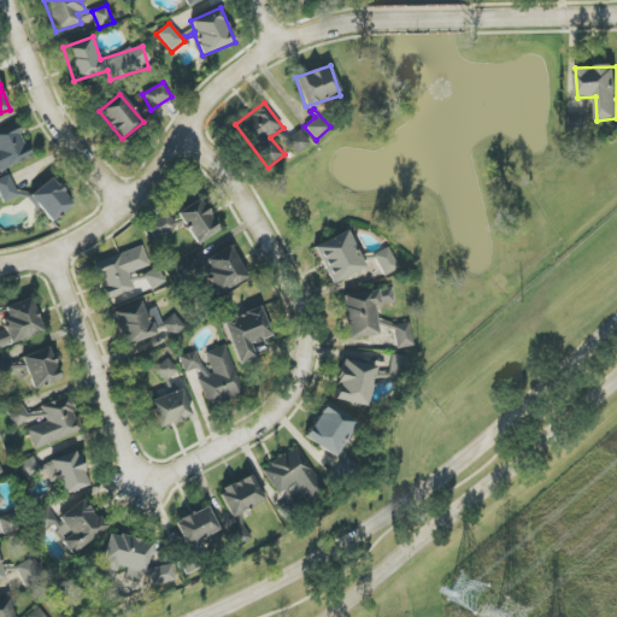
[(583,115),(568,115),(568,131),(583,131),(583,115)]
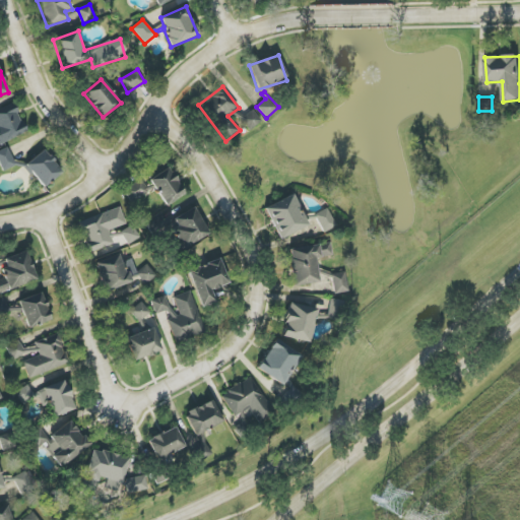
[(0,144),(27,132),(13,104),(0,109),(0,144)]
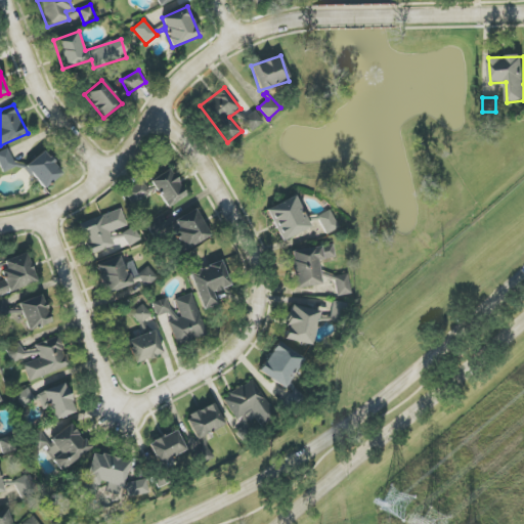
[(264,123),(255,111),(243,120),(252,132),(264,123)]
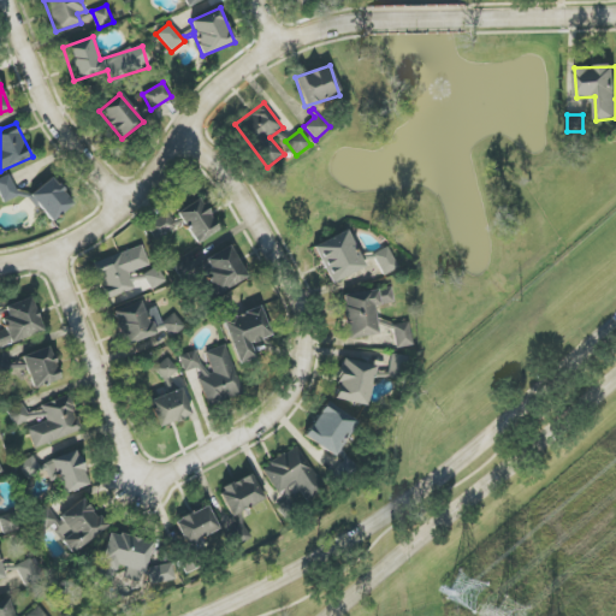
[(0,195),(4,203),(19,197),(10,175),(0,178),(0,195)]
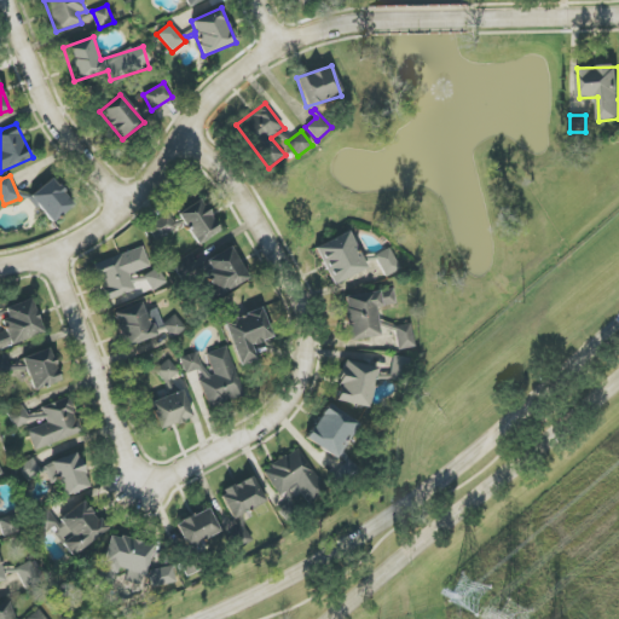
[(51,224),(75,206),(52,178),(29,197),(51,224)]
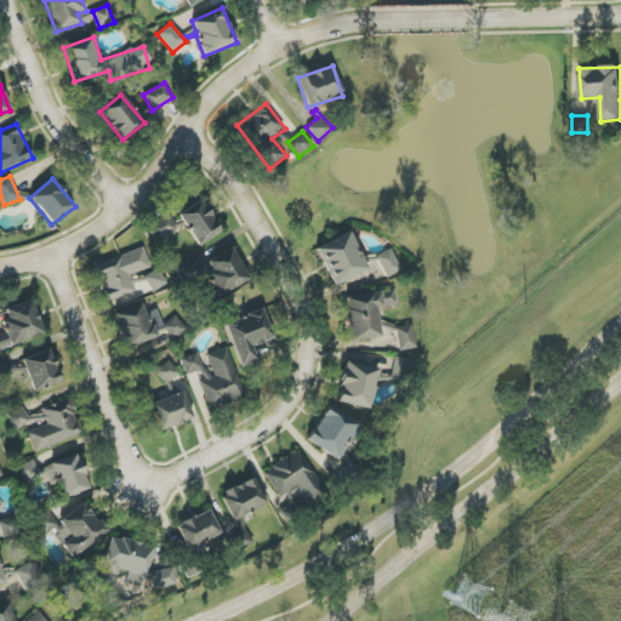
[(220,234),(203,201),(178,214),(197,246),(220,234)]
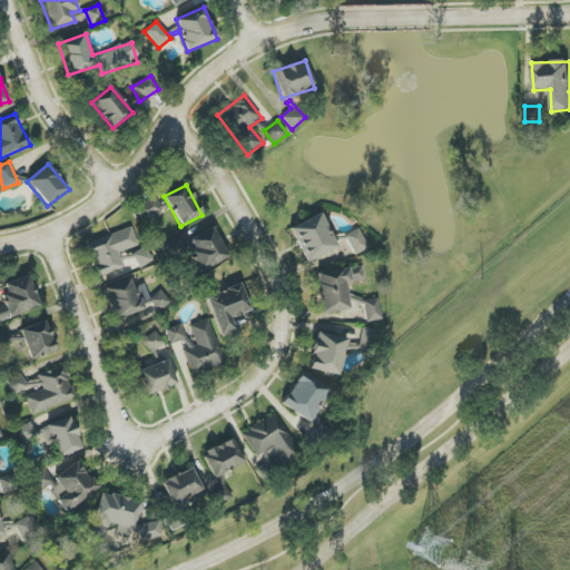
[(164,212),(156,196),(135,207),(143,222),(164,212)]
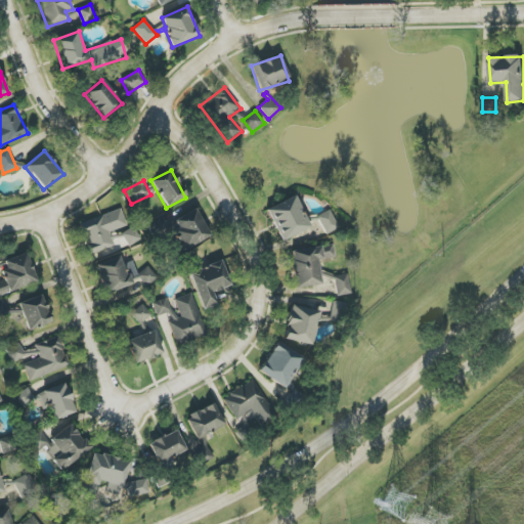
[(282,242),(311,227),(295,195),(266,210),(282,242)]
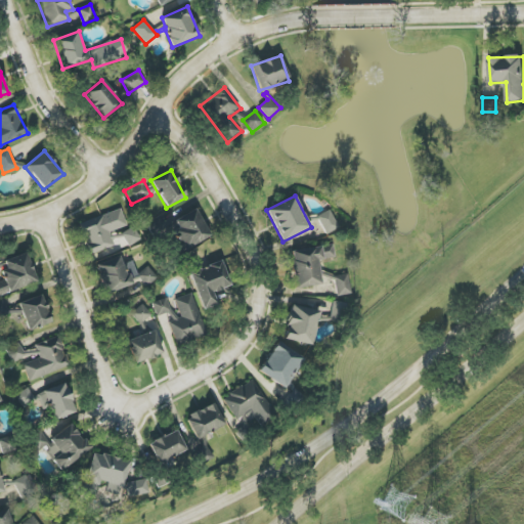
[(187,249),(210,236),(195,209),(173,221),(187,249)]
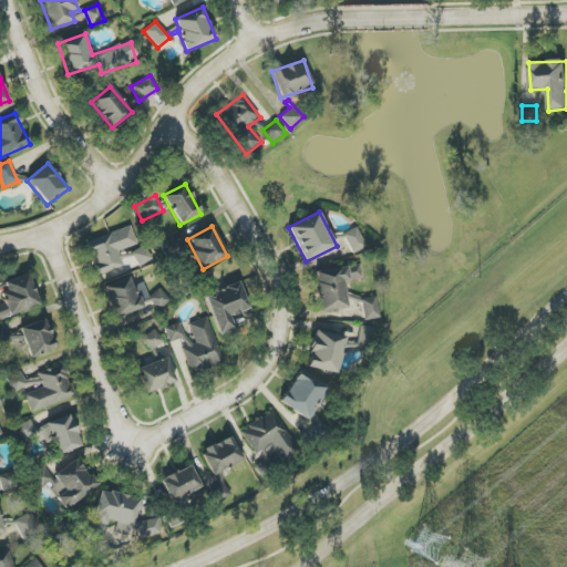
[(353,255),(367,248),(357,227),(343,234),(353,255)]
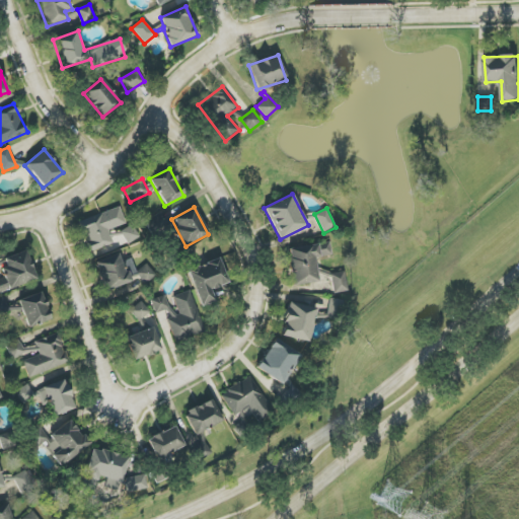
[(108,230),(125,224),(120,209),(79,223),(89,251),(114,243),(108,230)]
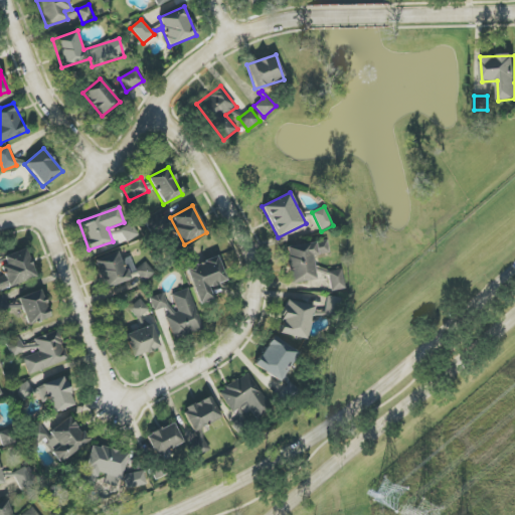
[(121,234),(128,242),(138,234),(129,222),(113,234),(116,238),(121,234)]
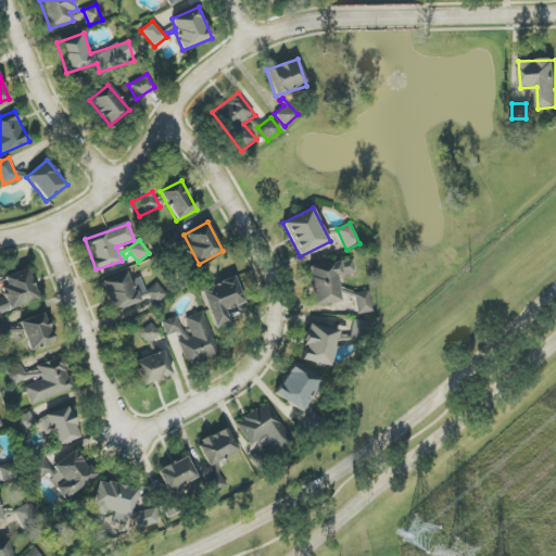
[(355,274),(354,260),(308,266),(313,306),(341,303),(338,276),(355,274)]
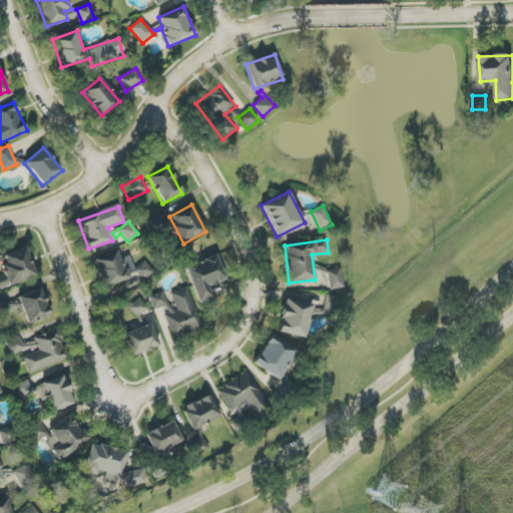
[(4,254),(7,264),(0,266),(3,275),(0,276),(0,288),(36,278),(27,247),(4,254)]
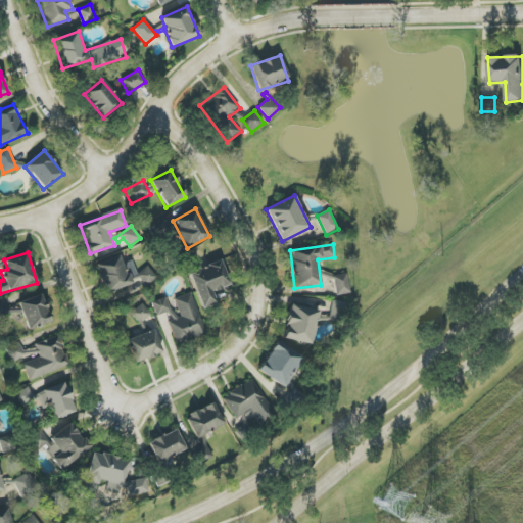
[(133,260),(123,265),(120,256),(95,265),(105,293),(141,281),(142,285),(157,280),(153,266),(136,272),(133,260)]
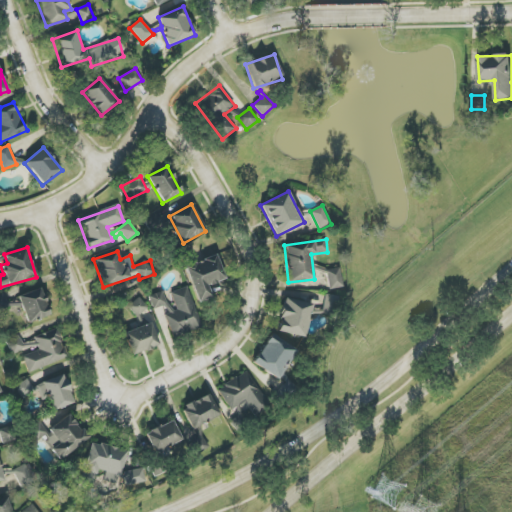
[(198,303),(212,298),(208,286),(225,279),(216,255),(185,267),(198,303)]
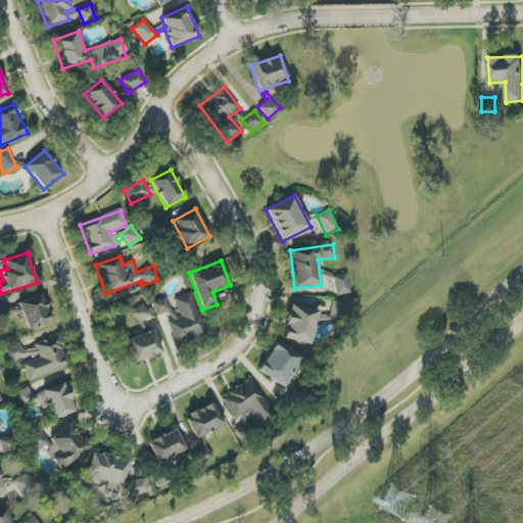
[(336,295),(349,294),(347,274),(334,276),(336,295)]
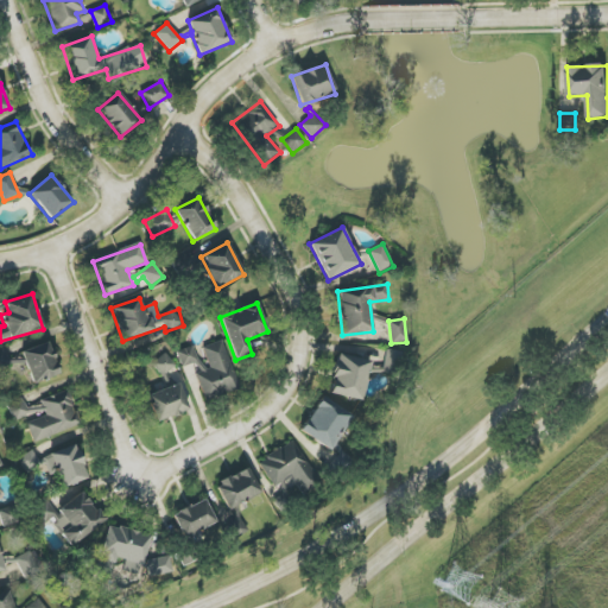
[(201,348),(206,360),(194,365),(207,401),(240,390),(223,340),(201,348)]
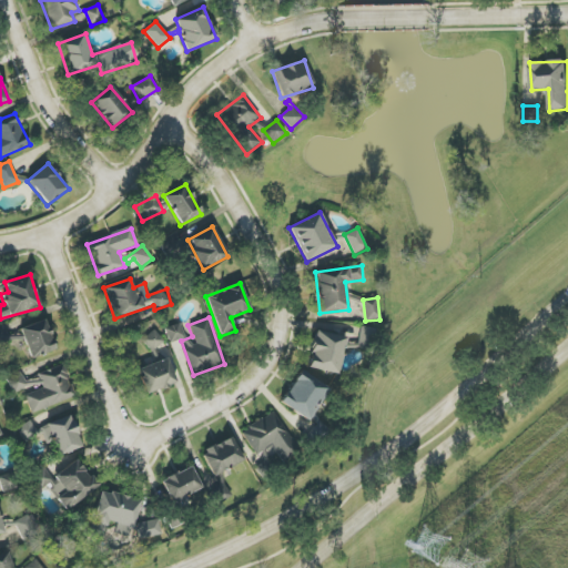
[(21,327),(30,359),(56,352),(47,320),(21,327)]
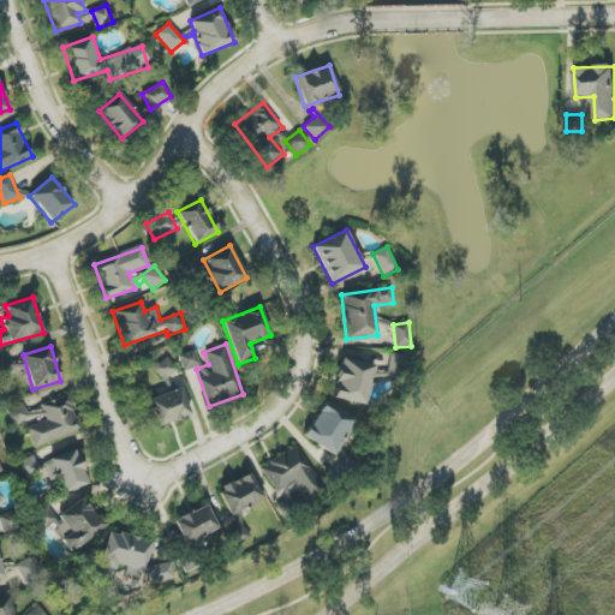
[(179,356),(184,371),(201,366),(196,351),(179,356)]
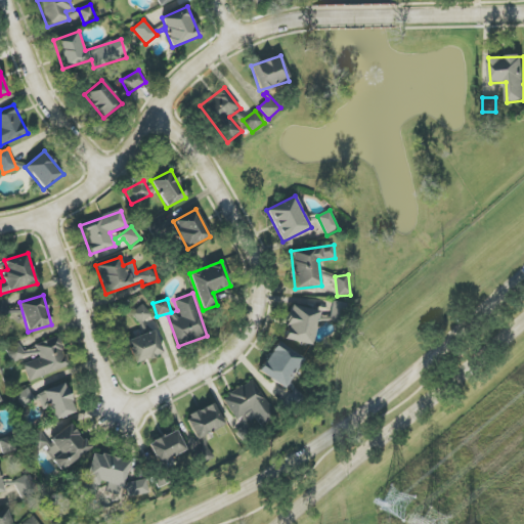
[(0,302),(0,317),(1,320),(20,310),(18,307),(9,311),(3,301),(0,302)]
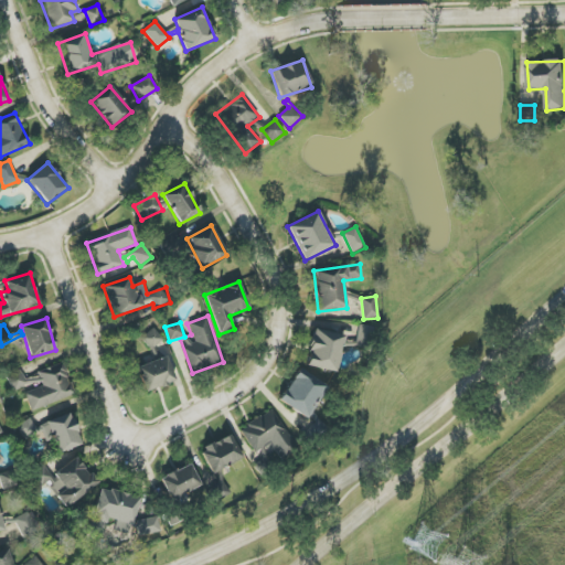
[(371,348),(373,327),(359,326),(356,345),(371,348)]
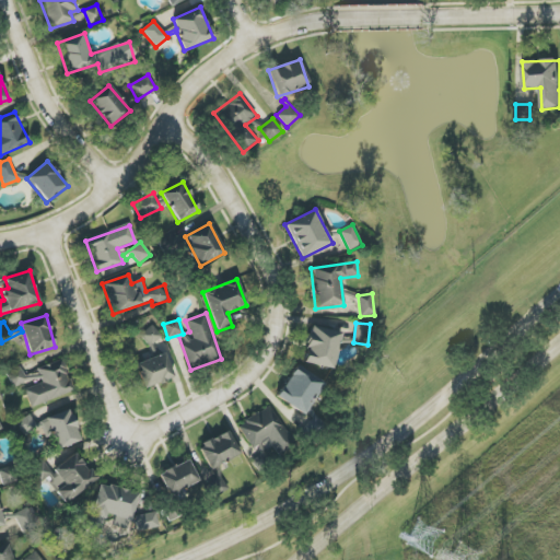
[(161,337),(152,326),(141,335),(150,346),(161,337)]
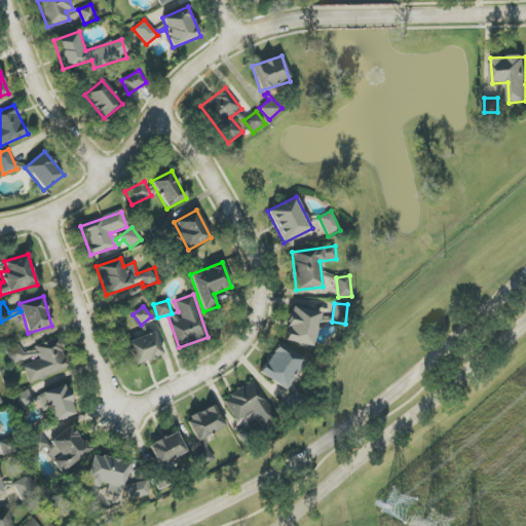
[(321,312),(292,306),(285,341),(314,346),(321,312)]
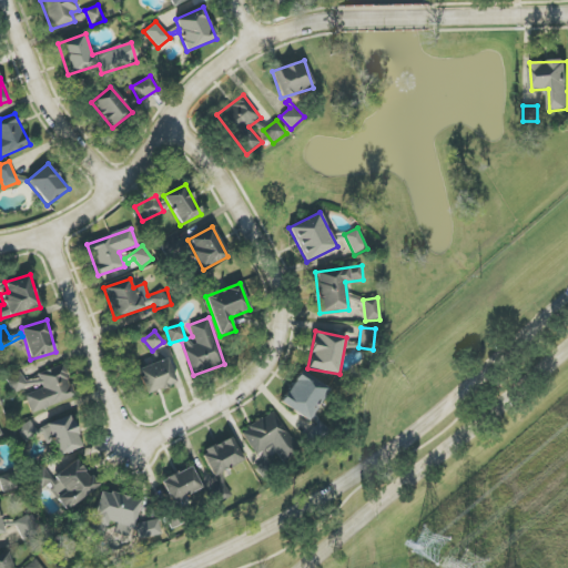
[(138,368),(145,394),(175,385),(169,359),(138,368)]
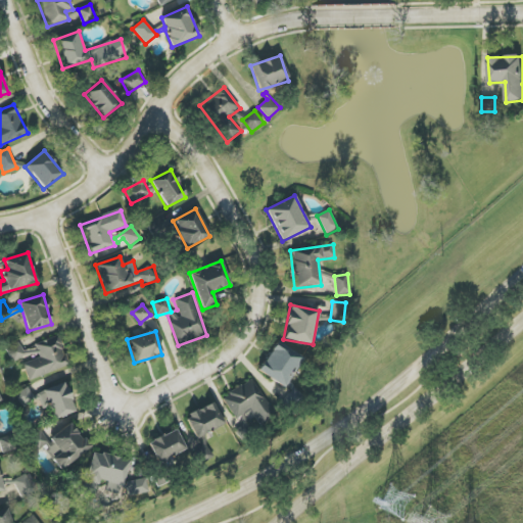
[(29,380),(69,366),(59,337),(22,349),(19,342),(7,347),(12,365),(21,361),(29,380)]
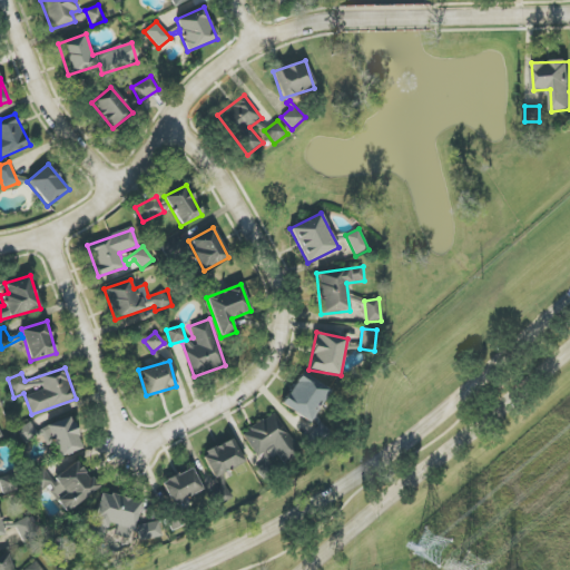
[(284,408),(314,421),(328,386),(298,374),(284,408)]
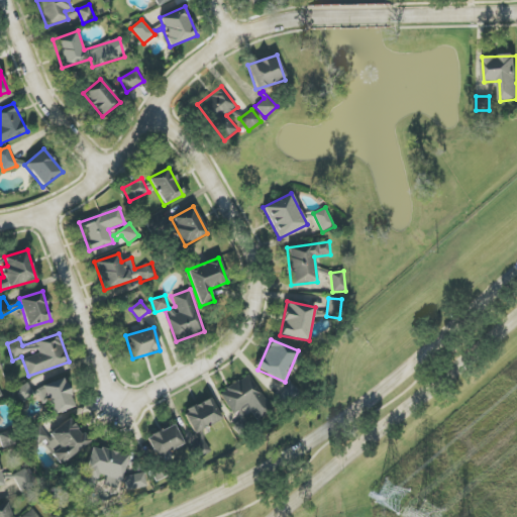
[(219,394),(233,414),(247,405),(257,420),(273,410),(248,374),(219,394)]
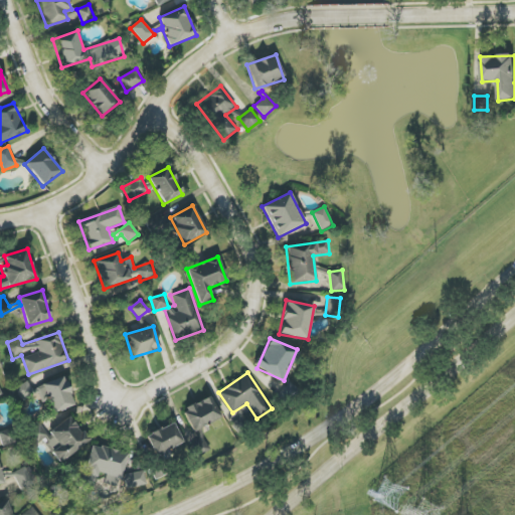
[(73,406),(65,377),(36,385),(42,405),(50,402),(52,412),(73,406)]
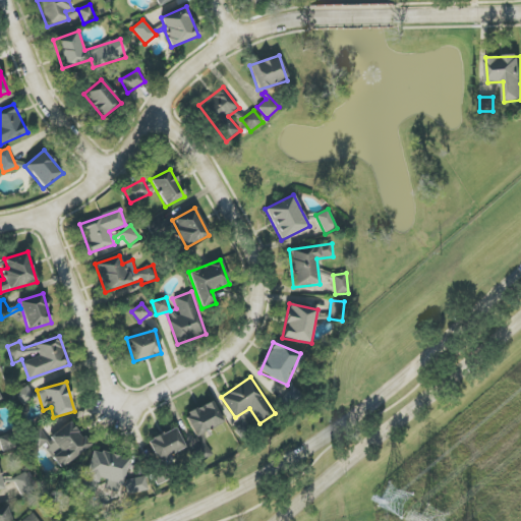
[(184,415),(196,438),(224,422),(212,401),(184,415)]
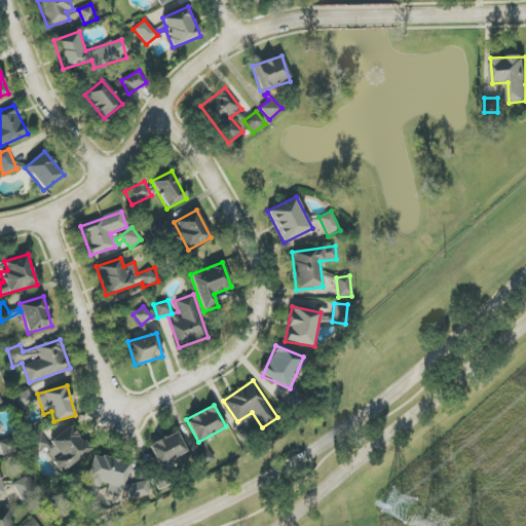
[(0,448),(2,456),(16,452),(12,437),(0,440),(0,429),(1,429),(0,424),(0,448)]
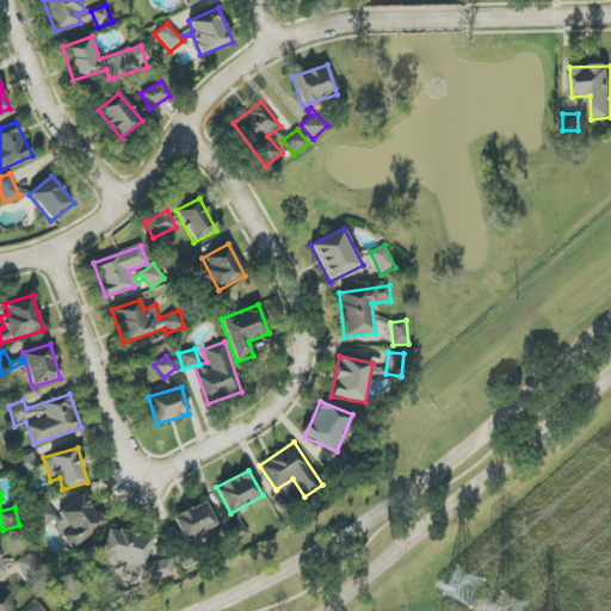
[(105,524),(82,494),(56,514),(47,503),(38,510),(69,551),(105,524)]
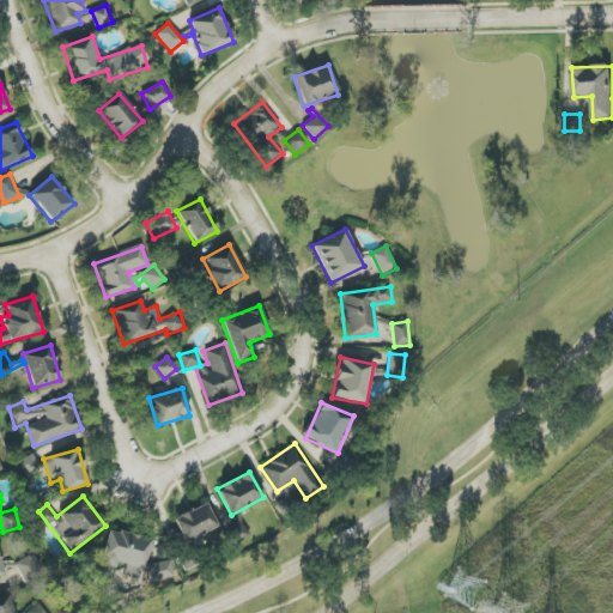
[(184,542),(218,528),(206,503),(174,519),(184,542)]
